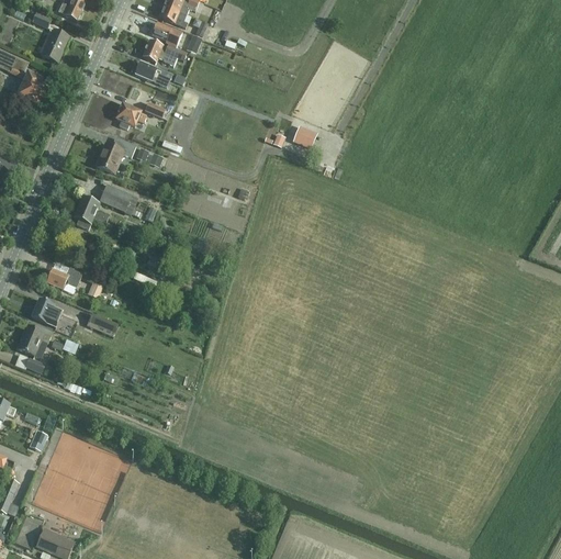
[(83,3),(85,0),(63,0),(58,11),(65,14),(76,20),(83,3)]
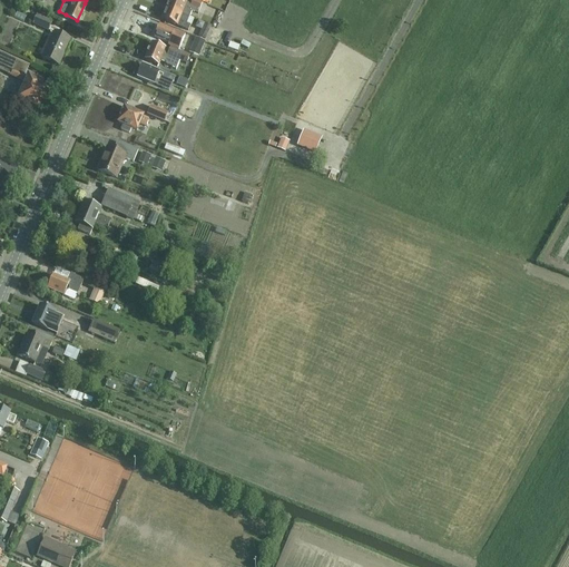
[(169,0),(167,3),(190,13),(193,8),(198,10),(203,0),(192,0),(192,1),(189,0),(169,0)]
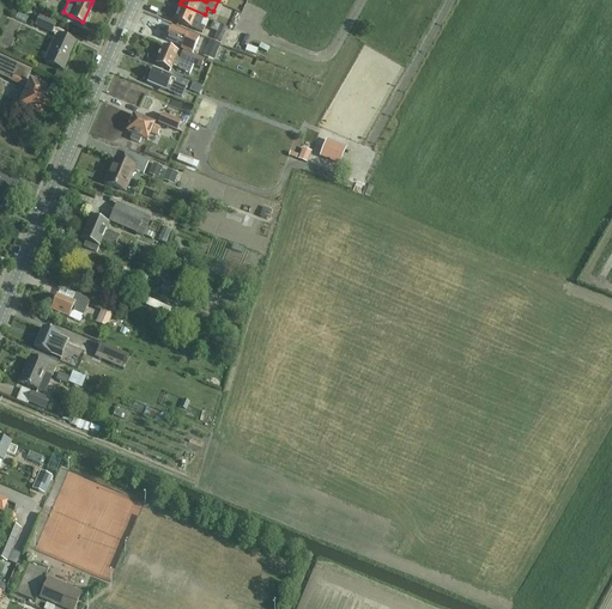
[(201,23),(205,14),(180,4),(175,17),(203,30),(205,24),(201,23)]
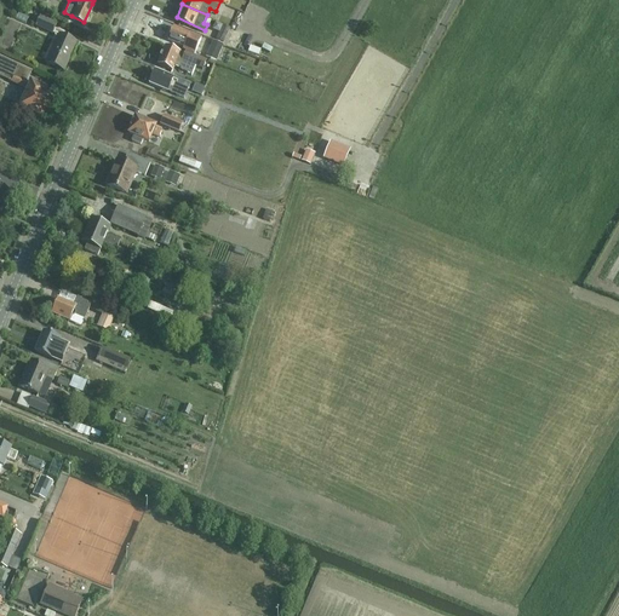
[(50,28),(53,19),(39,13),(34,22),(50,28)]
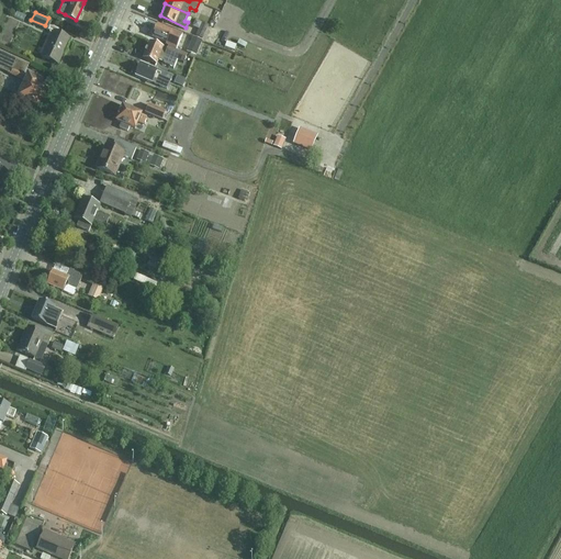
[(202,36),(208,23),(201,20),(194,33),(202,36)]
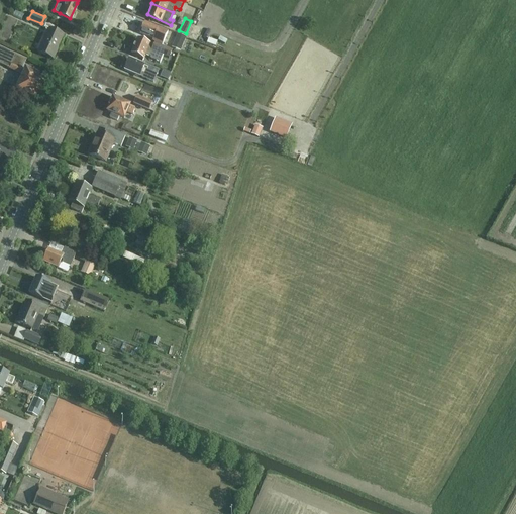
[(143,20),(139,30),(152,36),(151,39),(161,42),(167,29),(143,20)]
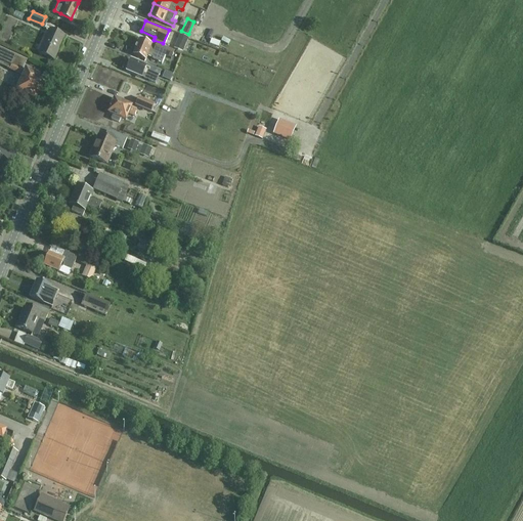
[(61,38),(62,34),(48,27),(38,50),(52,56),(59,41),(58,41),(59,37),(61,38)]
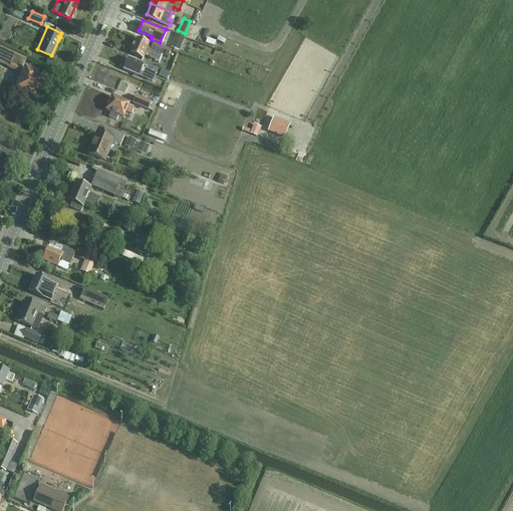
[(180,44),(184,34),(176,30),(171,40),(180,44)]
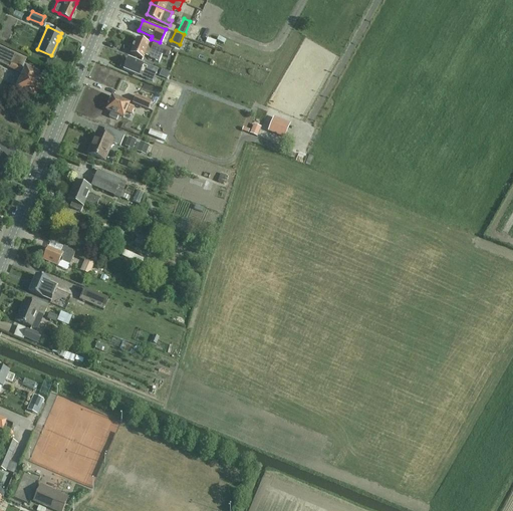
[(158,60),(161,52),(168,55),(171,48),(162,44),(162,45),(153,41),(152,43),(136,36),(130,51),(143,56),(144,52),(150,54),(149,56),(158,60)]
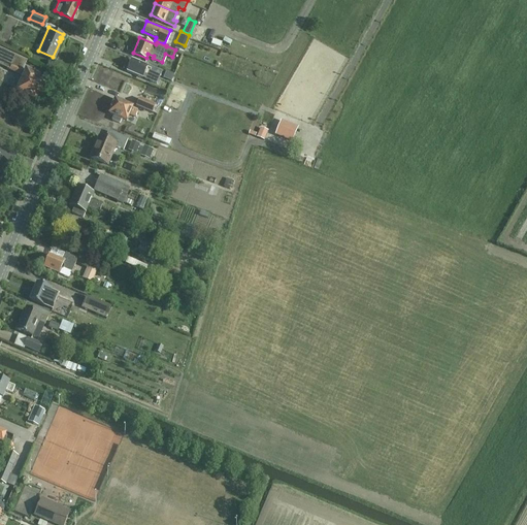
[(34,97),(41,81),(38,79),(40,76),(21,66),(25,59),(0,45),(0,64),(22,75),(15,88),(11,87),(8,94),(18,98),(19,96),(27,100),(29,95),(34,97)]
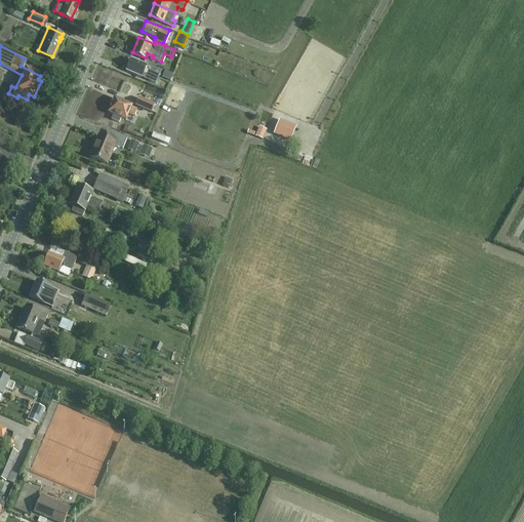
[(158,69),(130,56),(126,68),(147,77),(150,70),(156,73),(158,69)]
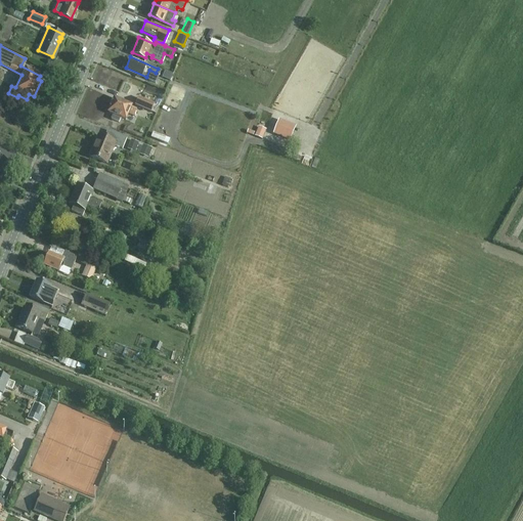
[(169,78),(171,72),(165,69),(162,75),(169,78)]
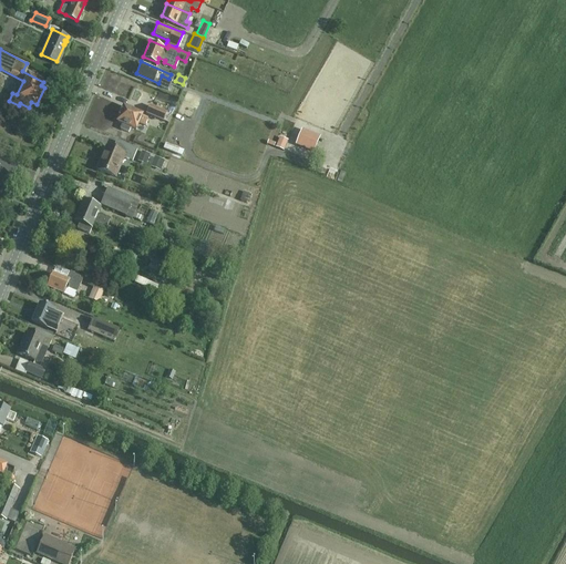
[(163,119),(166,110),(148,103),(145,111),(163,119)]
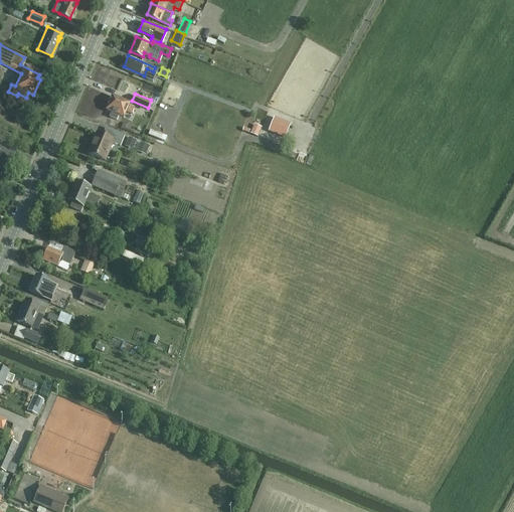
[(107,108),(112,110),(110,115),(117,118),(119,113),(124,115),(126,109),(132,112),(135,106),(129,103),(130,102),(113,95),(107,108)]
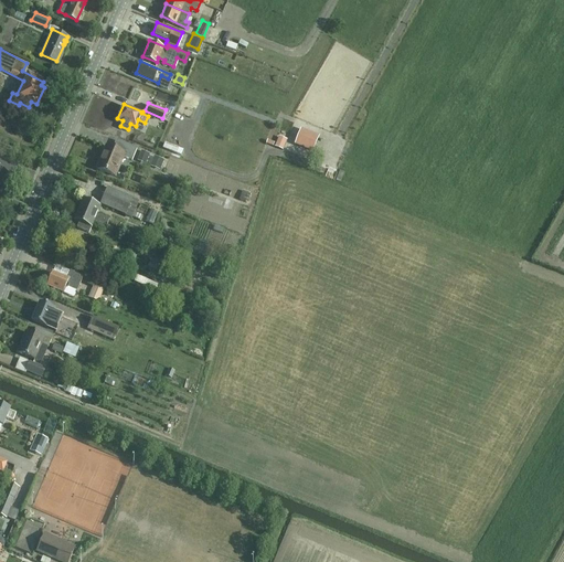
[(294,141),(311,149),(318,134),(300,126),(294,141)]
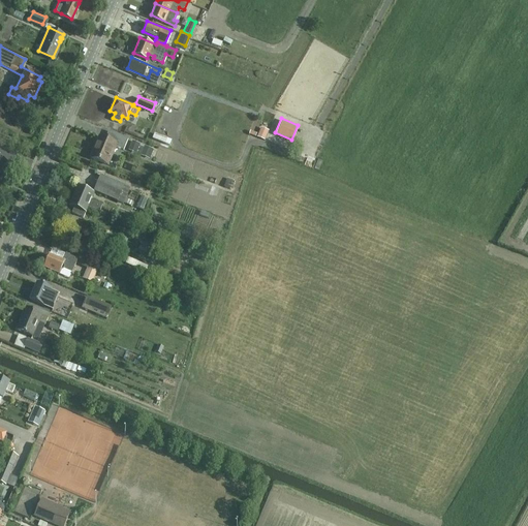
[(260,125),(256,134),(264,137),(268,128),(260,125)]
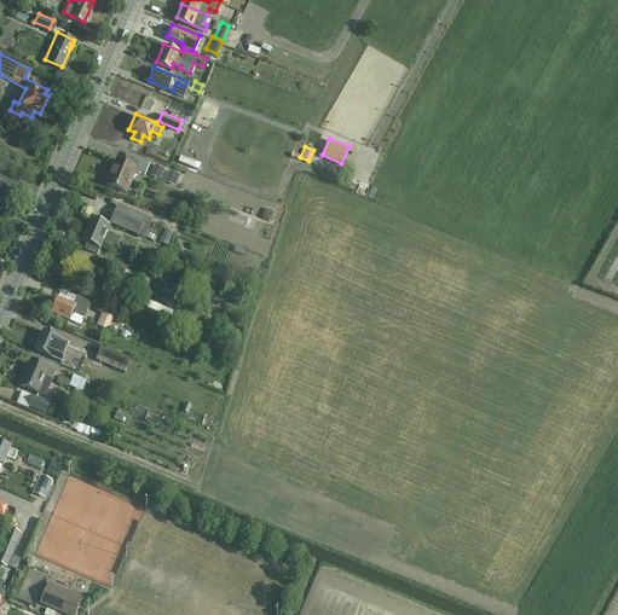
[(125,151),(121,160),(114,157),(110,167),(111,167),(109,173),(108,172),(103,181),(123,190),(132,169),(142,173),(148,161),(125,151)]
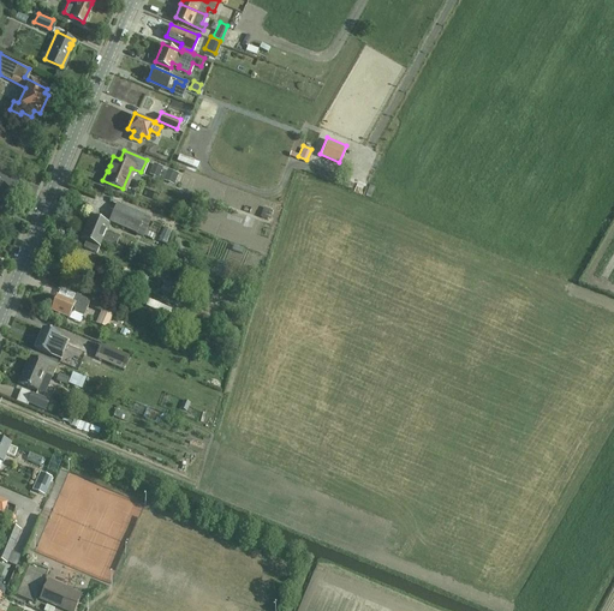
[(176,159),(192,165),(195,159),(178,153),(176,159)]
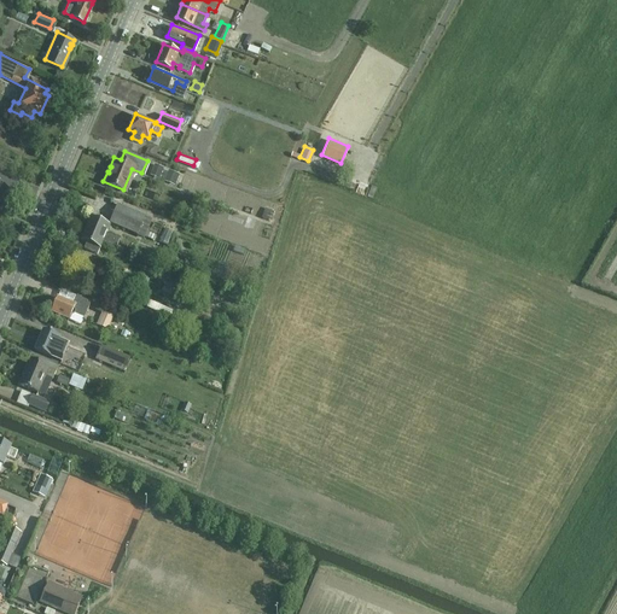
[(163,165),(155,162),(151,171),(159,174),(163,165)]
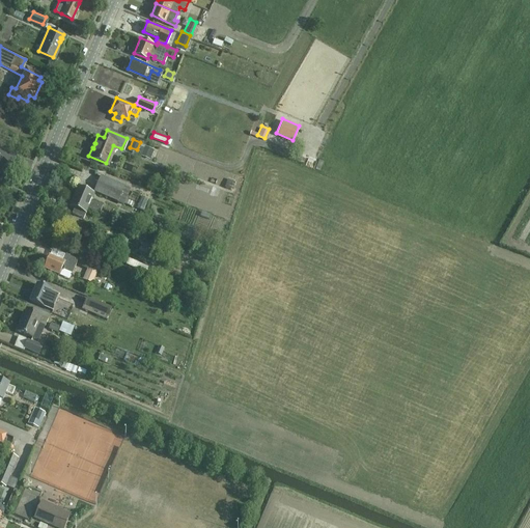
[(142,151),(149,155),(152,147),(145,144),(142,151)]
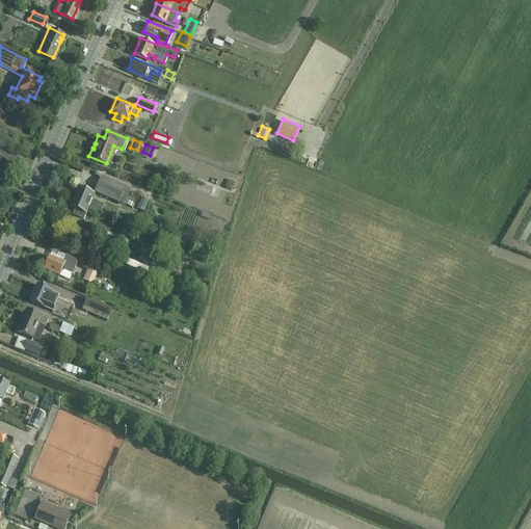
[(97,190),(126,203),(132,187),(104,175),(97,190)]
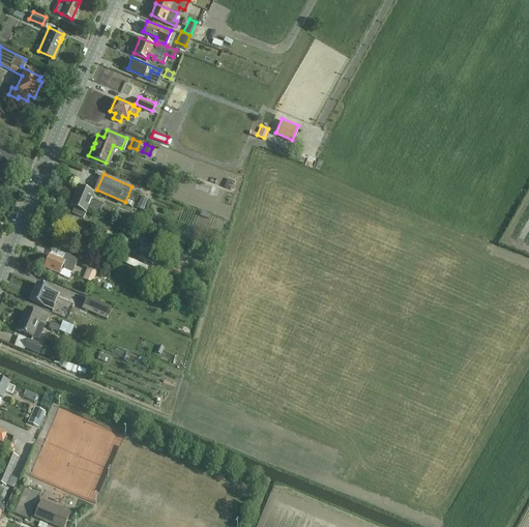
[(227,177),(224,185),(229,187),(232,179),(227,177)]
